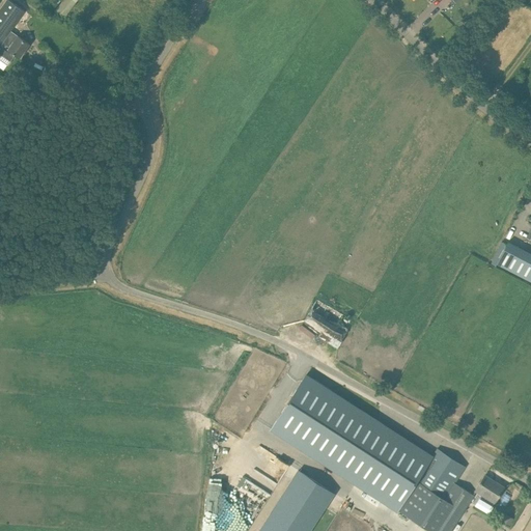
[(6,0),(0,9),(0,44),(7,50),(20,58),(29,44),(10,30),(25,11),(9,0),(6,0)]
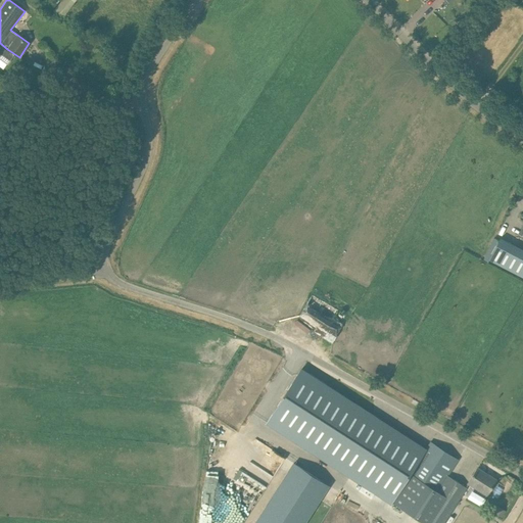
[(77,0),(76,0),(62,0),(57,6),(65,13),(77,0)]
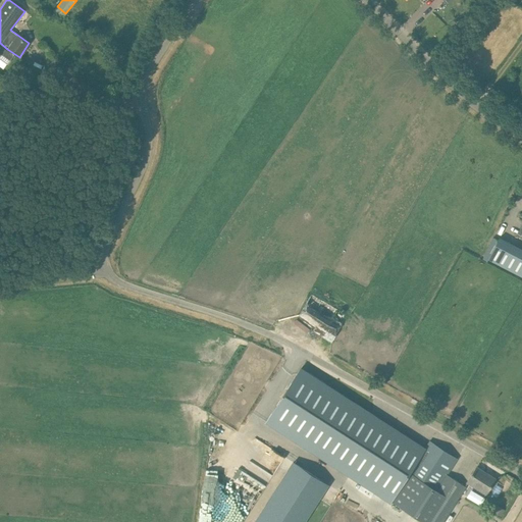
[(0,58),(7,64),(14,55),(1,46),(0,47),(0,58)]
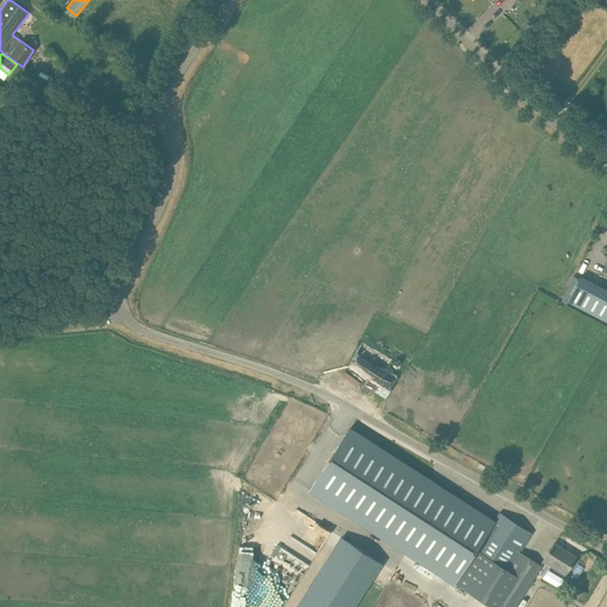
[(606,289),(581,276),(568,301),(606,321),(606,289)]
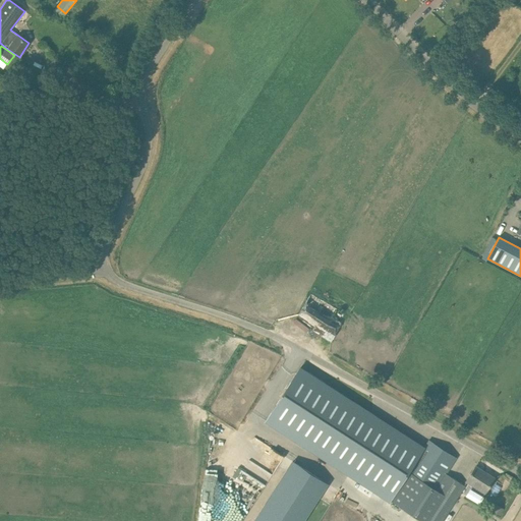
[(310,294),(304,305),(299,314),(315,324),(312,331),(331,341),(343,323),(333,315),(337,309),(310,294)]
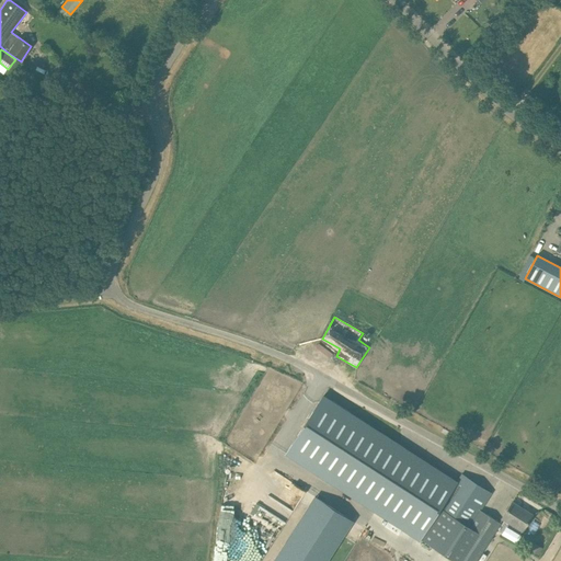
[(323,396),(286,453),(421,539),(432,522),(457,482),(448,477),(412,454),(323,396)]
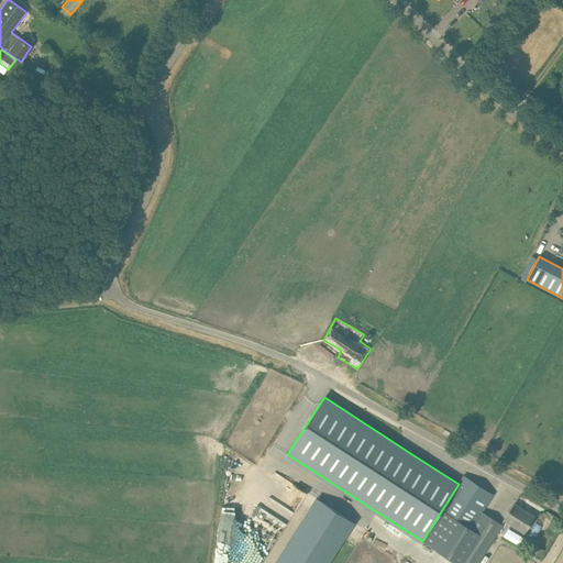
[(476,562),(501,525),(482,511),(493,495),(464,476),(459,484),(433,523),(422,541),(455,562),(476,562)]
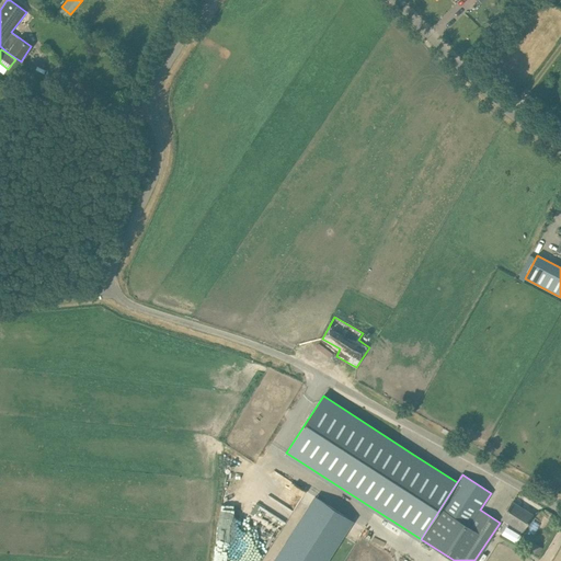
[(316,496),(273,560),(328,560),(353,522),(316,496)]
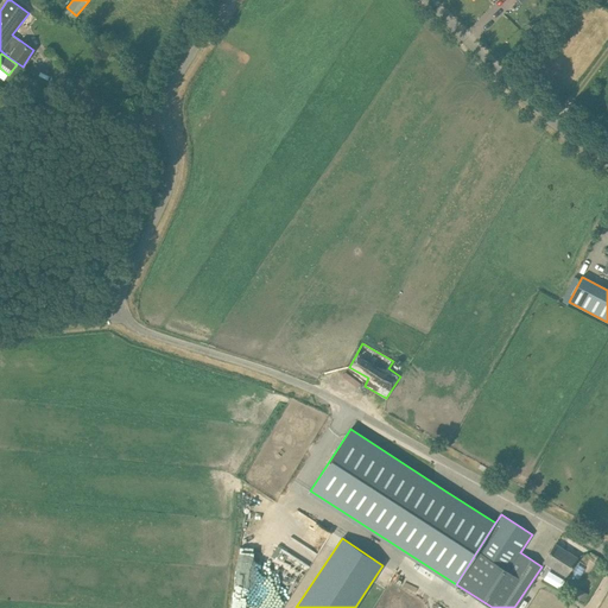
[(555,544),(549,555),(544,562),(565,575),(577,558),(555,544)]
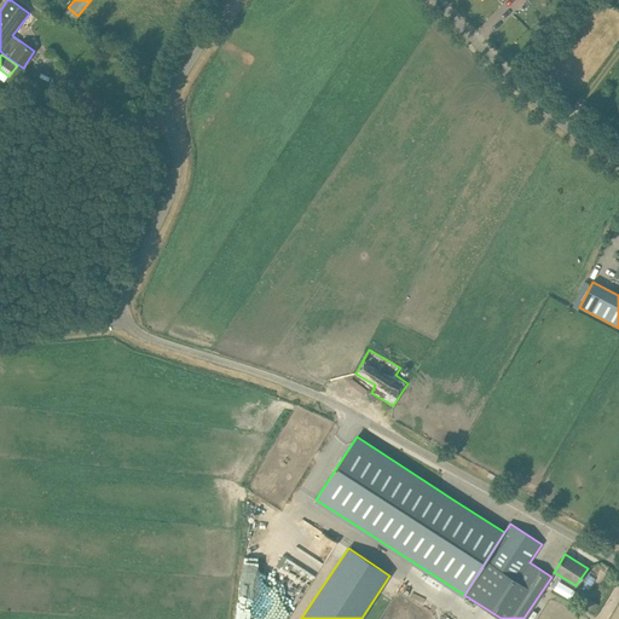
[(265,556),(255,556),(254,591),(264,593),(265,556)]
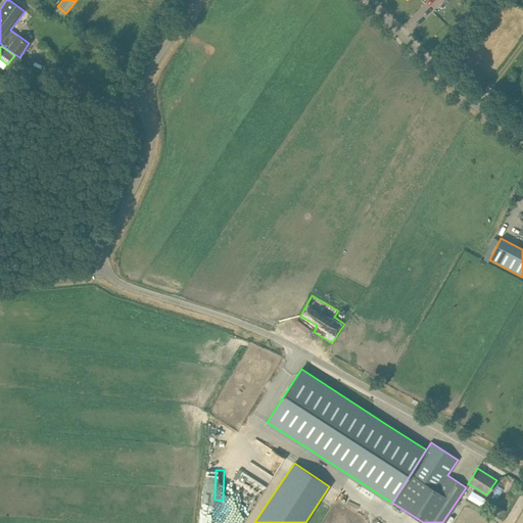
[(497,507),(494,513),(503,517),(506,511),(497,507)]
